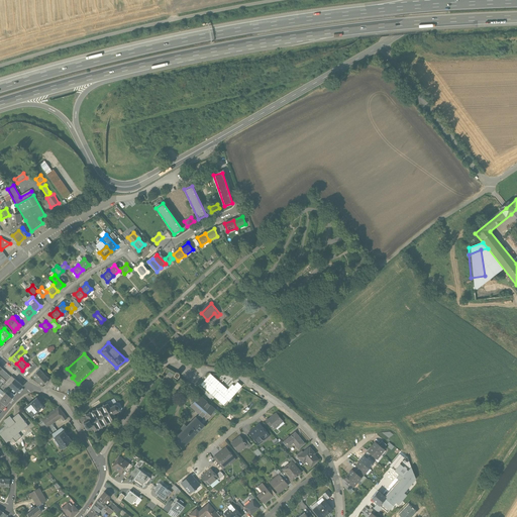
[(11,377),(1,369),(0,370),(0,376),(6,382),(11,377)]
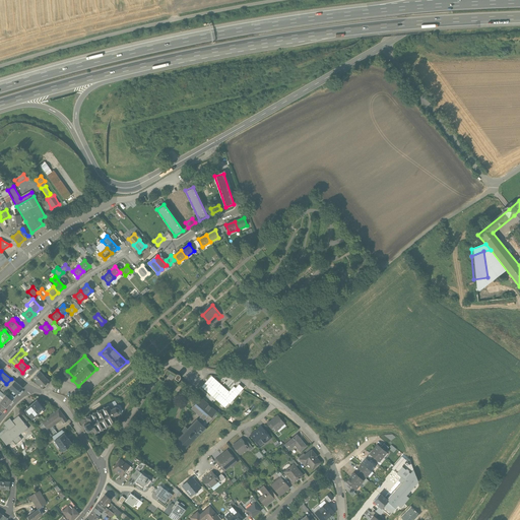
[(49,382),(40,373),(33,379),(42,389),(49,382)]
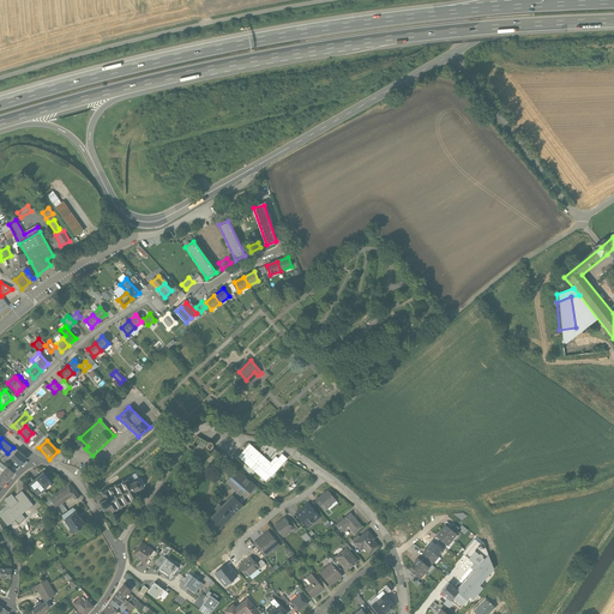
[(20,467),(28,459),(18,450),(10,458),(20,467)]
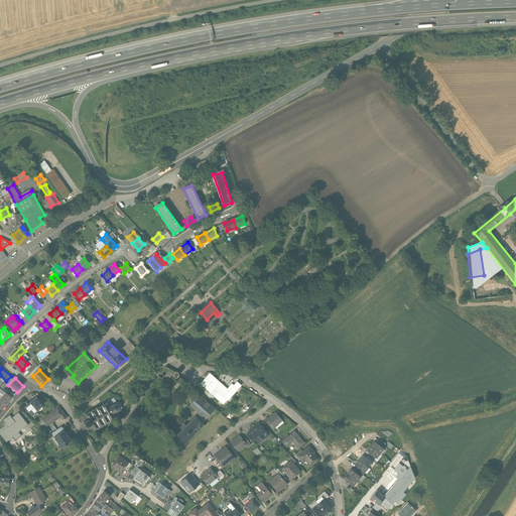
[(8,402),(12,398),(8,395),(6,392),(0,399),(0,400),(6,405),(8,402)]
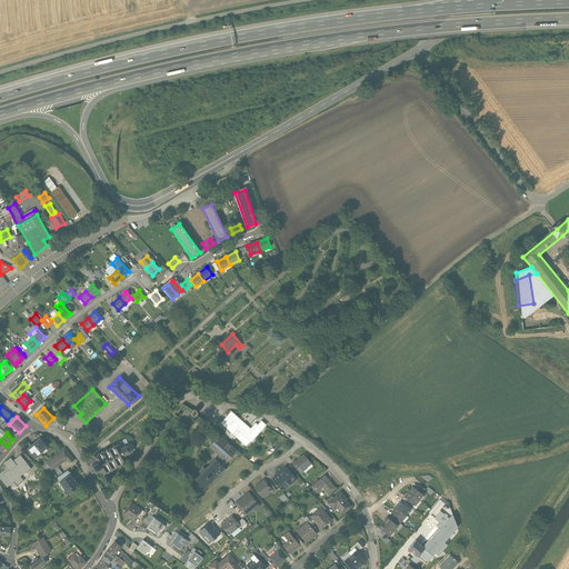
[(238,450),(221,436),(210,447),(220,456),(219,458),(217,460),(221,465),(226,460),(227,462),(238,450)]
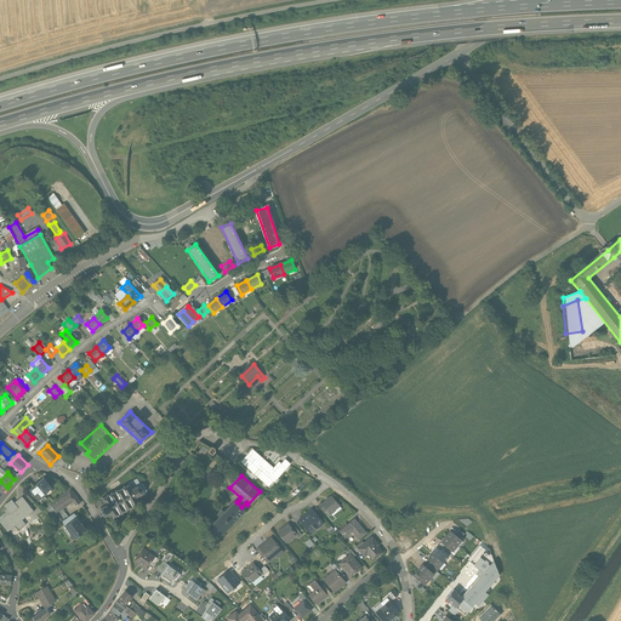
[(44,478),(38,484),(46,494),(47,495),(52,491),(50,489),(52,488),(44,478)]
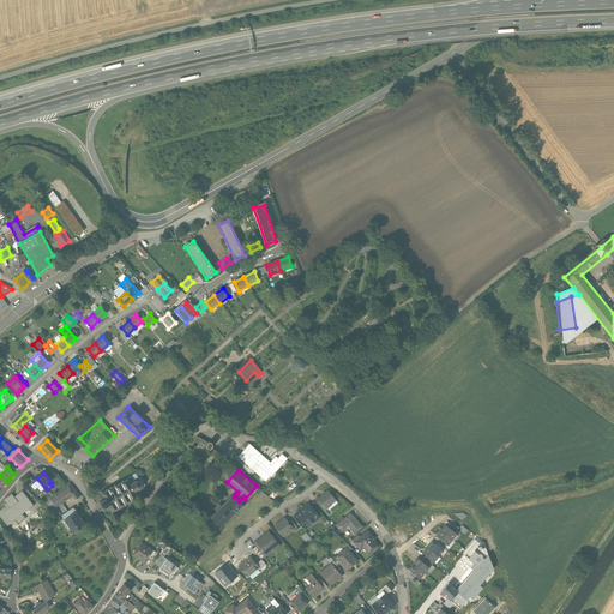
[(137,477),(136,473),(126,479),(126,480),(124,481),(122,480),(122,481),(120,483),(120,481),(119,482),(119,483),(116,485),(115,483),(114,485),(115,486),(112,487),(110,486),(109,487),(110,488),(108,489),(107,488),(106,488),(107,491),(103,492),(102,492),(101,493),(103,493),(104,494),(100,497),(102,501),(100,503),(103,509),(106,507),(108,512),(112,510),(112,512),(112,513),(113,513),(113,512),(116,510),(116,511),(118,511),(118,510),(120,507),(121,509),(122,509),(121,507),(125,506),(126,506),(126,505),(130,503),(130,504),(131,504),(131,503),(133,501),(134,501),(134,500),(136,499),(137,500),(137,499),(137,497),(140,497),(144,494),(143,492),(144,485),(142,479),(137,477)]
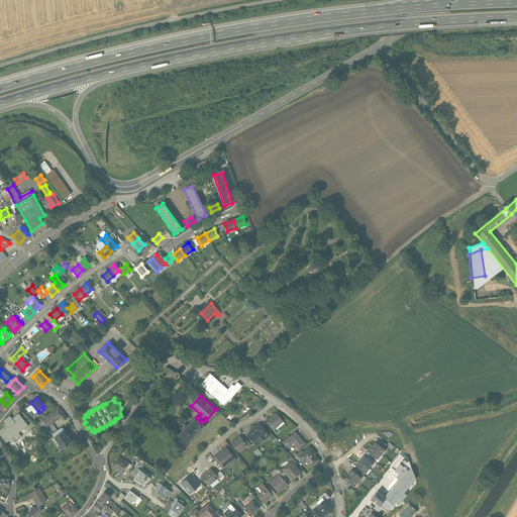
[(24,408),(31,417),(38,411),(31,403),(31,402),(24,408)]
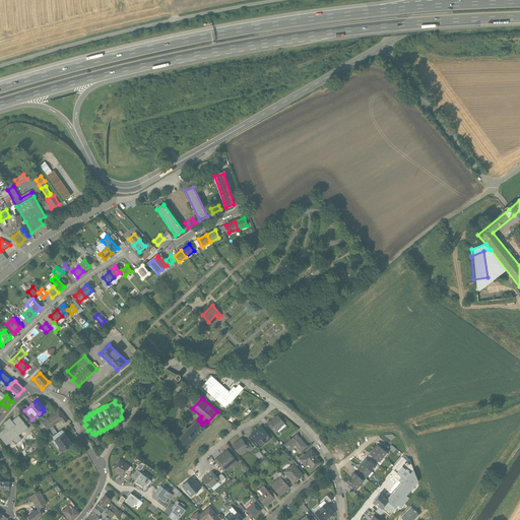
[(60,411),(43,424),(46,428),(47,430),(52,426),(61,419),(64,424),(67,421),(60,411)]
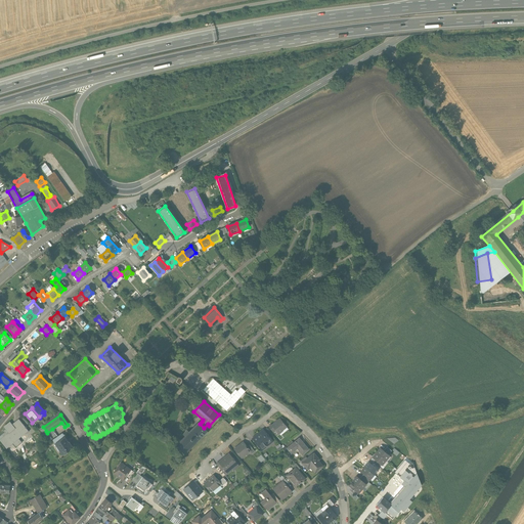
[(26,428),(18,420),(12,425),(10,423),(4,428),(5,429),(2,432),(3,433),(0,435),(0,440),(6,449),(7,448),(6,448),(12,443),(15,448),(22,443),(18,438),(24,434),(25,435),(29,432),(26,429),(27,428),(26,427),(26,428)]
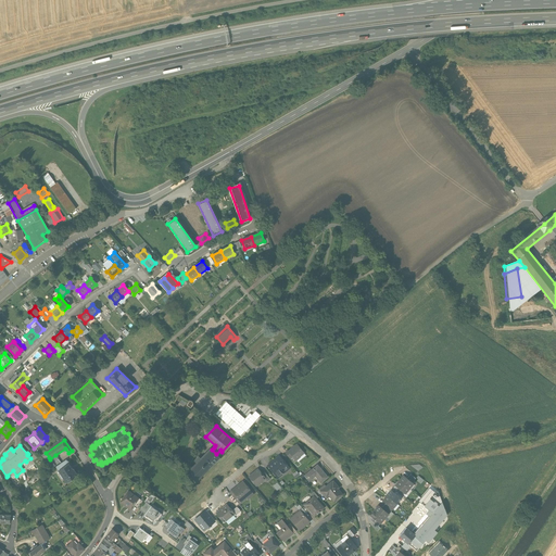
[(304,454),(298,445),(289,452),(293,457),(297,460),(304,454)]
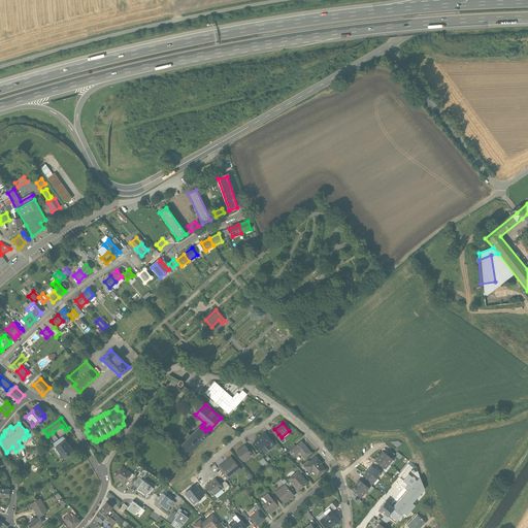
[(208,435),(205,431),(201,427),(200,426),(196,430),(191,435),(200,444),(208,435)]
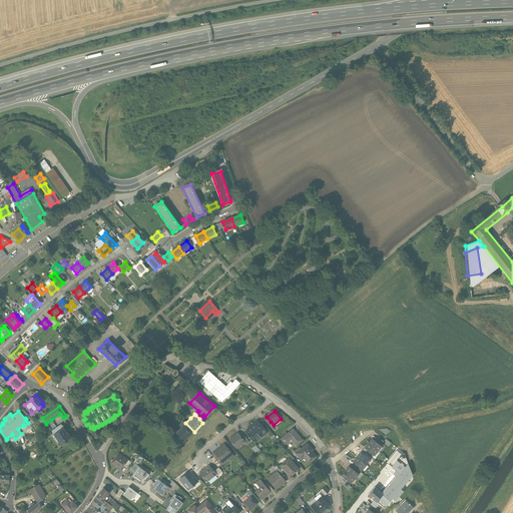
[(56,426),(51,420),(46,424),(50,430),(56,426)]
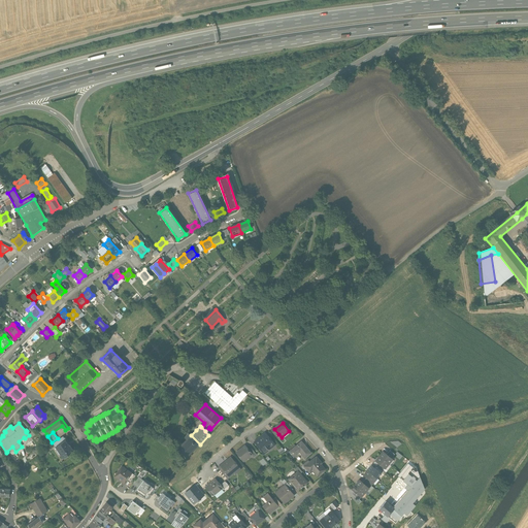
[(200,444),(191,435),(189,433),(185,437),(187,439),(176,450),(186,458),(187,458),(200,444)]
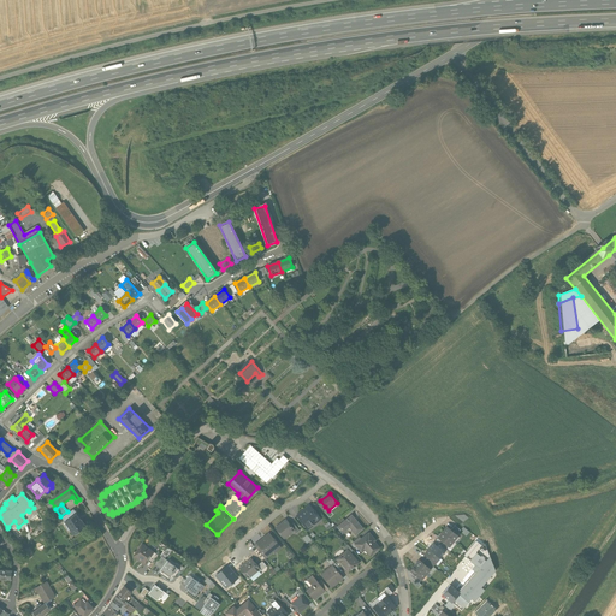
[(320,520),(309,505),(296,516),(308,531),(320,520)]
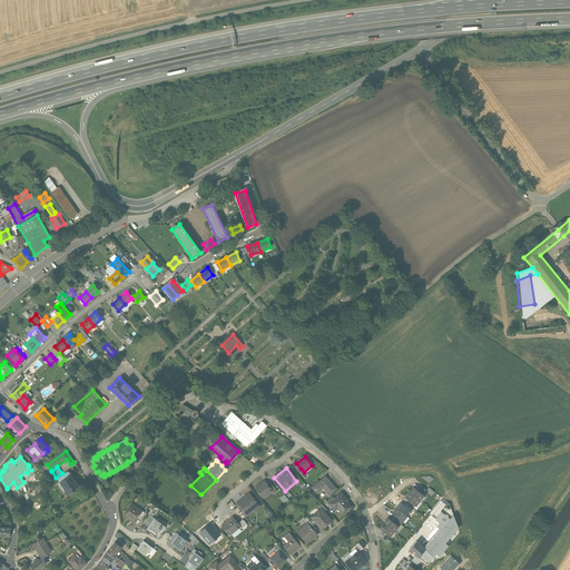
[(51,471),(50,469),(46,471),(48,472),(46,474),(51,482),(56,478),(51,471)]
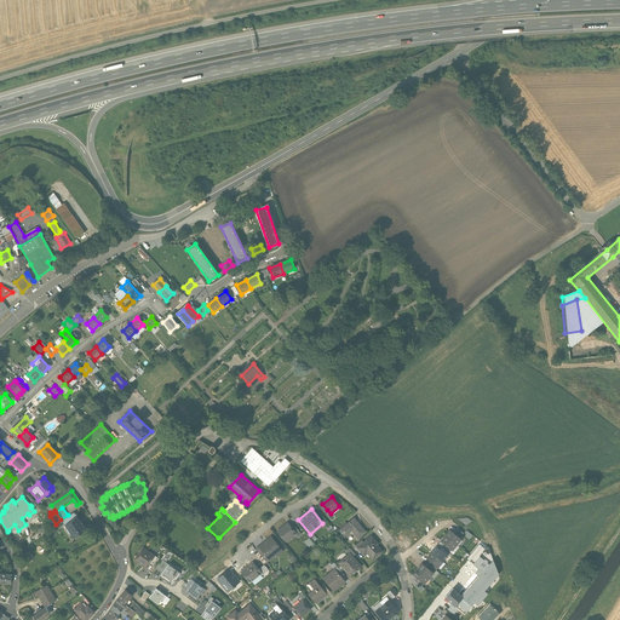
[(81,524),(76,517),(69,522),(64,524),(68,528),(67,529),(68,533),(69,534),(70,533),(74,538),(85,530),(85,529),(86,529),(82,523),(81,524)]
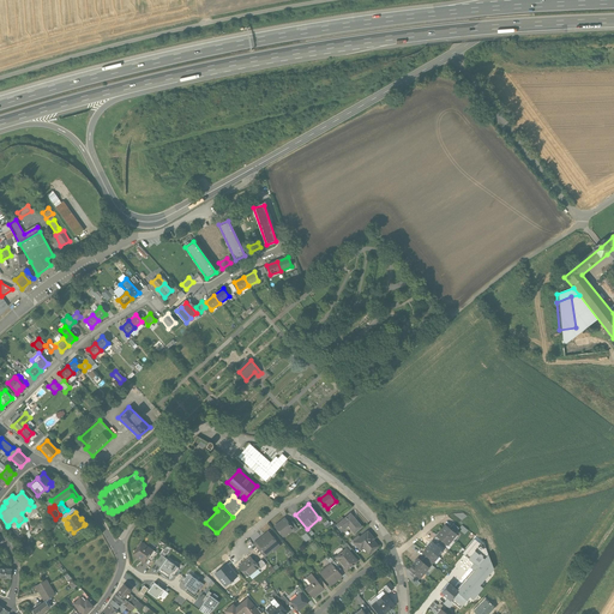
[(344,521),(337,527),(341,531),(348,525),(355,534),(362,528),(351,515),(344,521)]
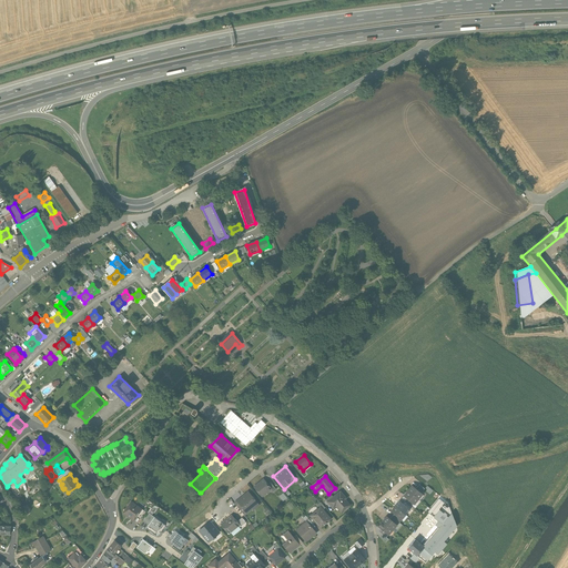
[(266,483),(264,479),(260,483),(261,484),(255,488),(261,495),(262,495),(266,492),(269,492),(272,489),(267,485),(266,486),(265,484),(266,484),(266,483)]
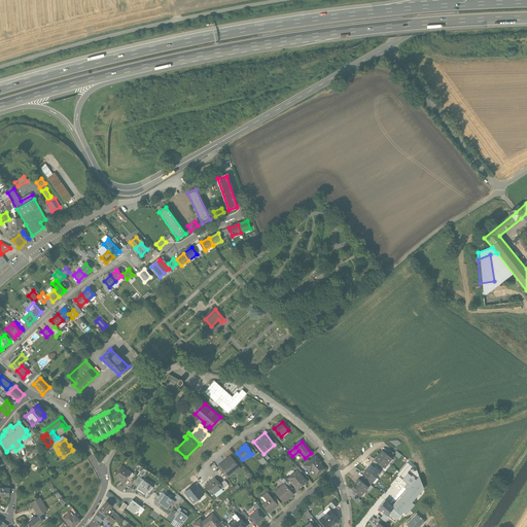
[(388,463),(391,459),(390,458),(386,454),(382,451),(379,455),(388,463)]
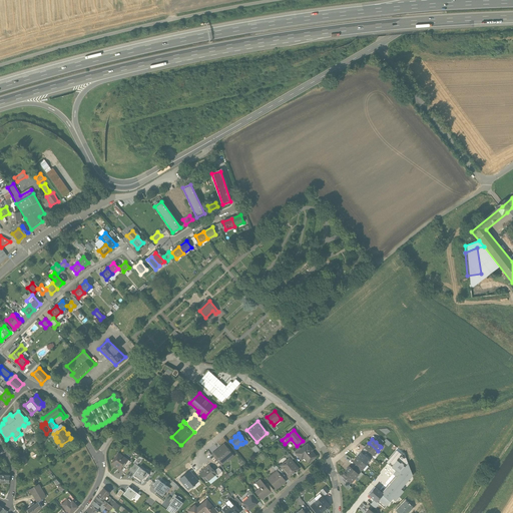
[(374,456),(378,451),(369,443),(365,448),(367,451),(374,456)]
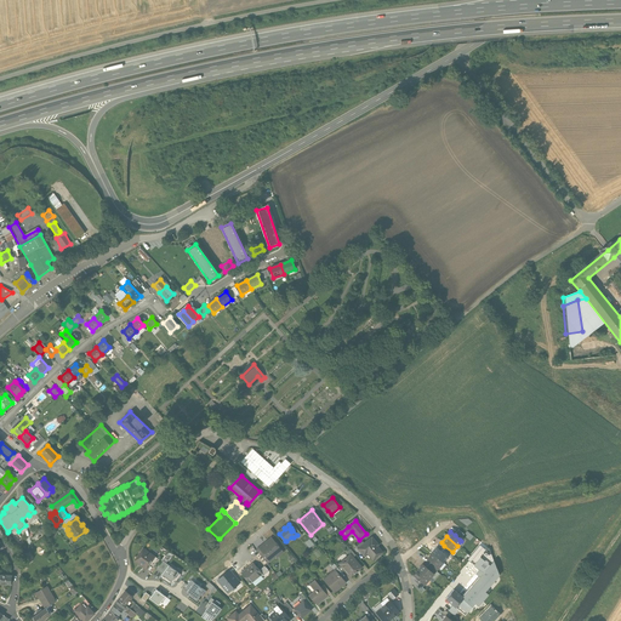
[(281,552),(272,539),(260,548),(269,562),(281,552)]
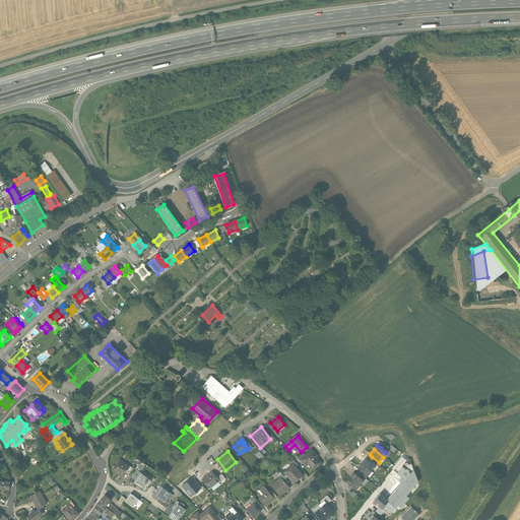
[(309,453),(301,460),(304,464),(307,462),(313,469),(320,463),(315,458),(316,457),(314,454),(313,455),(311,452),(310,453),(309,453)]
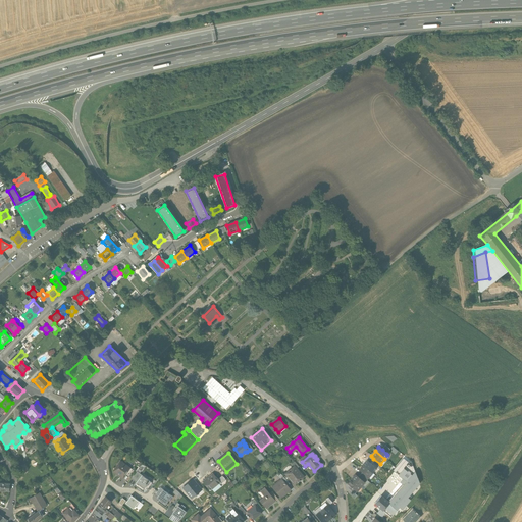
[(409,463),(403,459),(393,471),(403,479),(406,482),(415,472),(411,461),(409,463)]
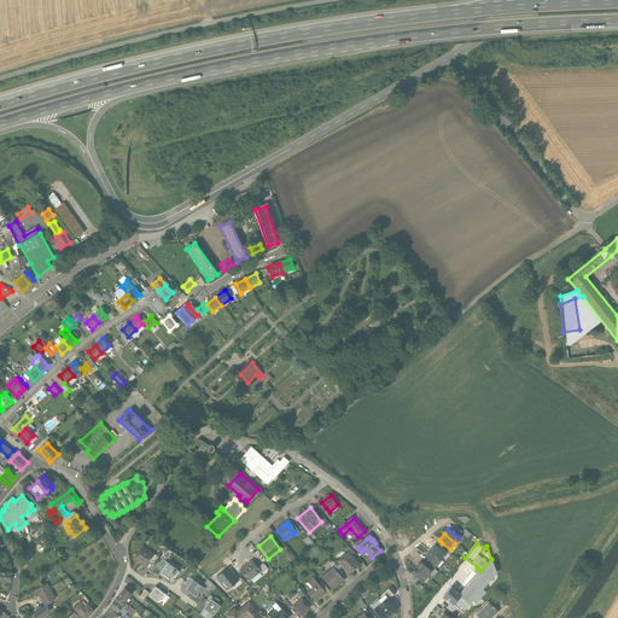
[(143,546),(134,559),(144,566),(147,563),(153,554),(143,546)]
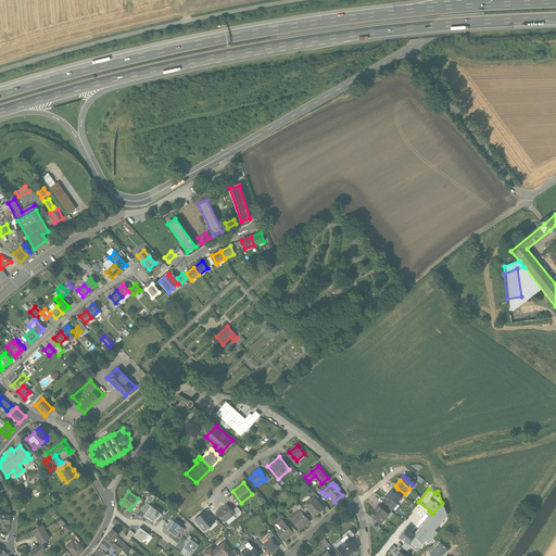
[(394,493),(391,491),(387,495),(396,504),(401,498),(394,493)]
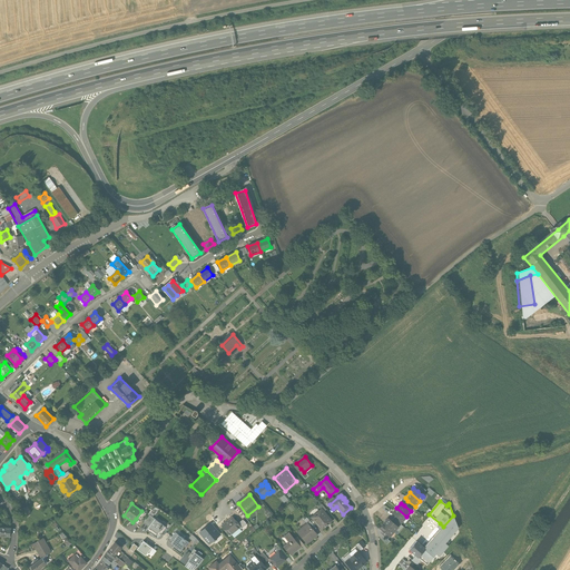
[(406,517),(396,508),(392,513),(395,516),(402,522),(406,517)]
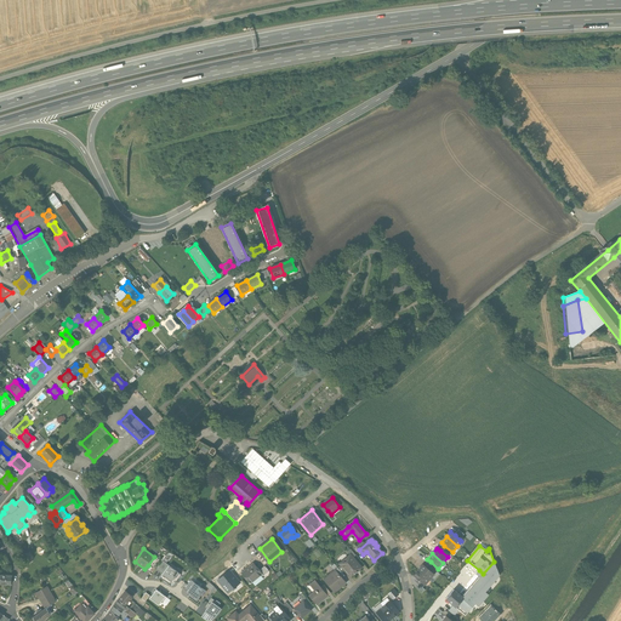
[(340,564),(351,579),(362,569),(353,558),(351,556),(349,556),(340,564)]
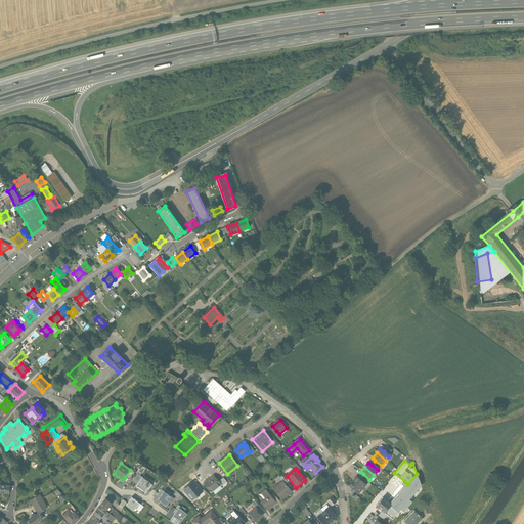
[(407,484),(390,505),(398,512),(403,506),(410,497),(421,485),(417,474),(407,484)]
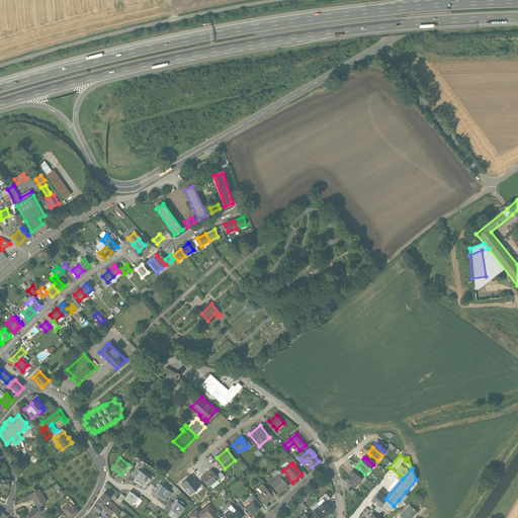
[(201,479),(208,488),(218,480),(219,480),(216,477),(211,470),(201,479)]
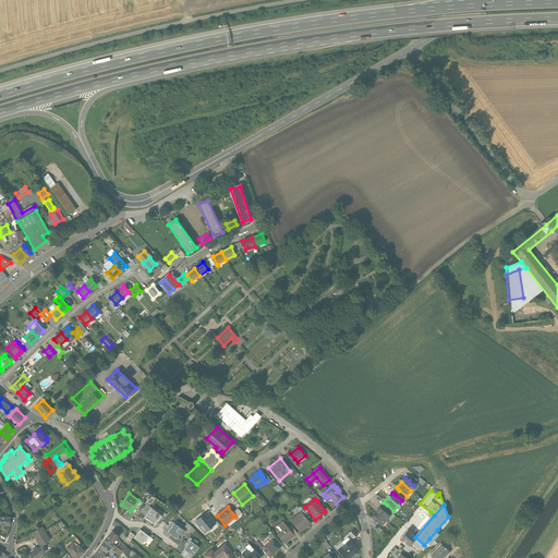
[(307,516),(301,507),(298,510),(302,514),(302,513),(305,518),(307,516)]
